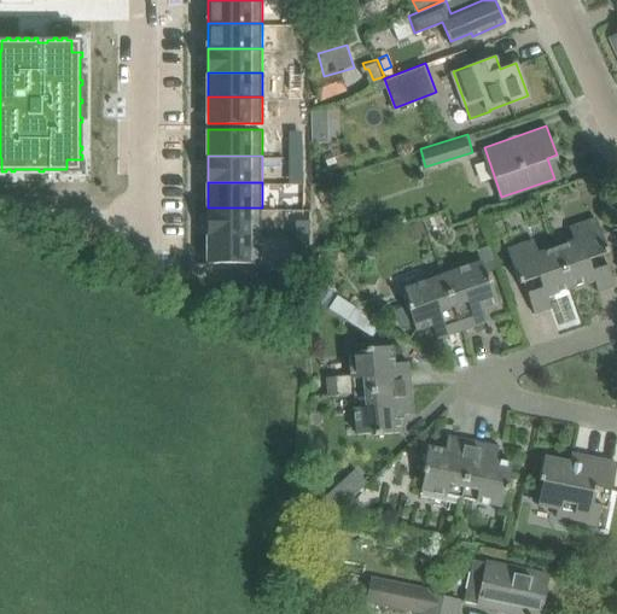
[(262,234),(262,208),(208,208),(208,234),(262,234)]
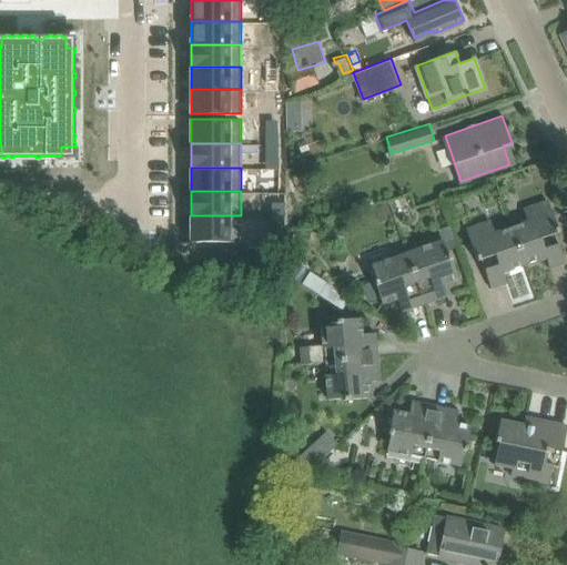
[(528,221),(513,226),(525,263),(547,255),(550,265),(566,260),(556,232),(559,231),(548,199),(524,208),(528,221)]
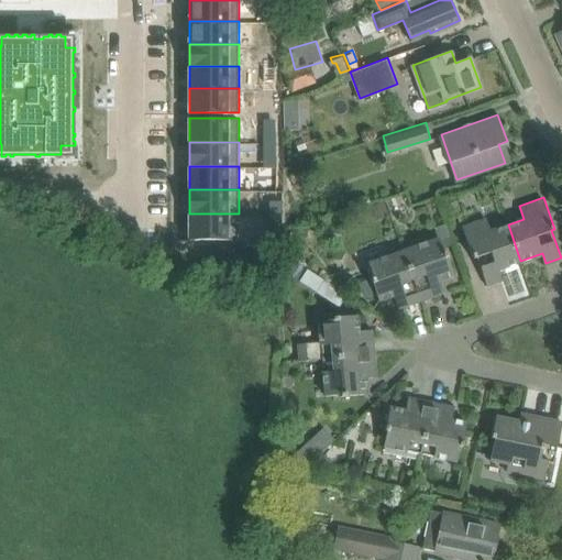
[(385,199),(370,205),(375,219),(390,213),(385,199)]
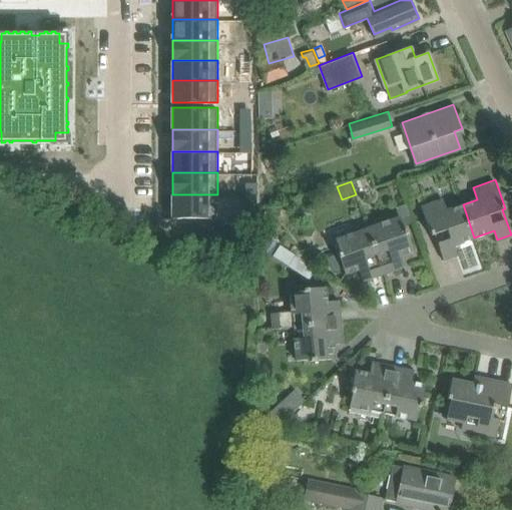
[(217,216),(217,194),(172,194),(172,216),(217,216)]
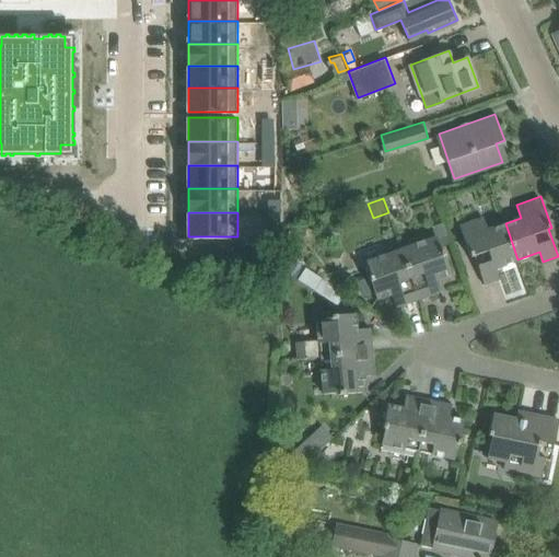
[(485,217),(461,224),(472,255),(475,254),(485,282),(500,277),(496,267),(517,259),(505,223),(489,229),(485,217)]
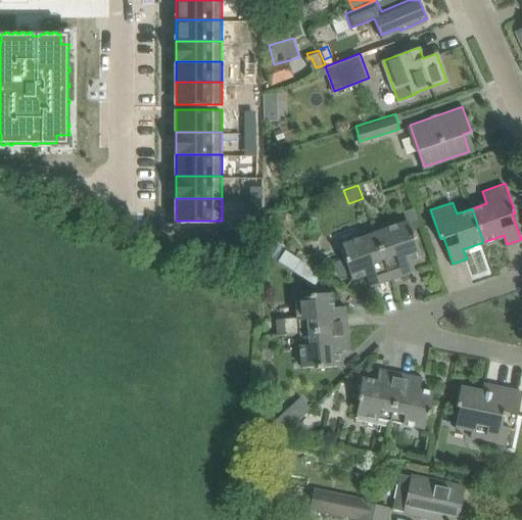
[(417,215),(408,218),(411,227),(420,224),(417,215)]
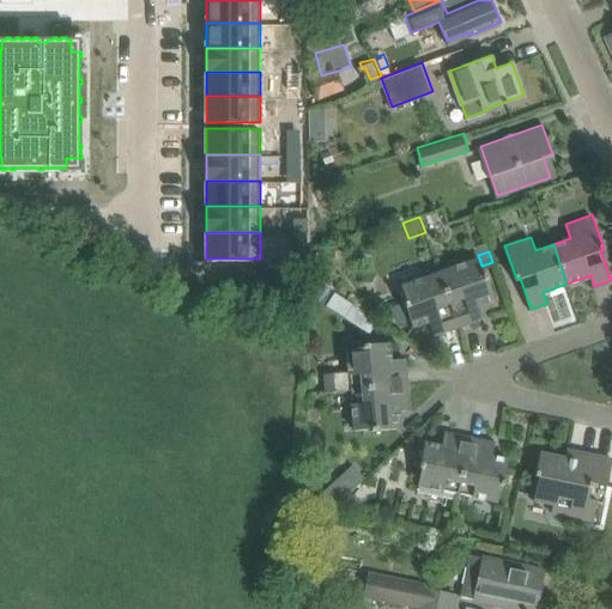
[(478,257),(441,270),(460,324),(483,316),(478,303),(495,297),(486,274),(484,275),(478,257)]
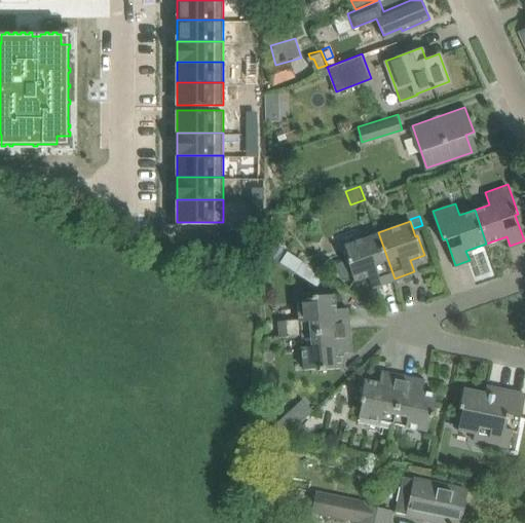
[(378,232),(345,244),(350,258),(347,259),(354,279),(369,274),(373,286),(395,278),(378,232)]
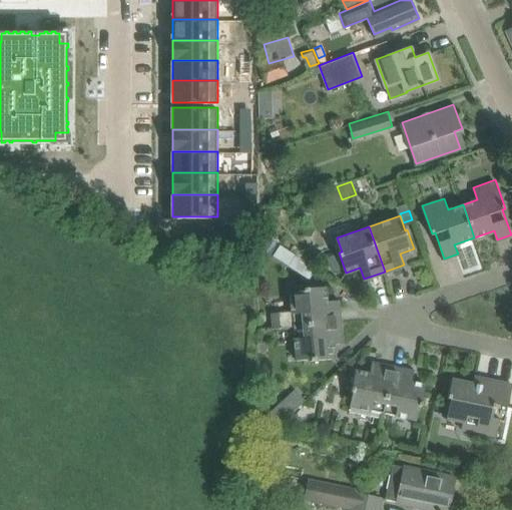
[(281,242),(274,253),(310,278),(317,267),(281,242)]
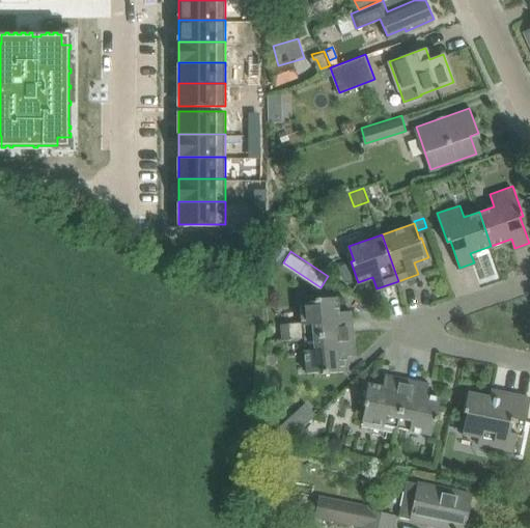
[(303,322),(282,324),(284,338),(304,336),(354,331),(351,309),(339,310),(337,296),(315,298),(316,300),(301,302),(303,322)]
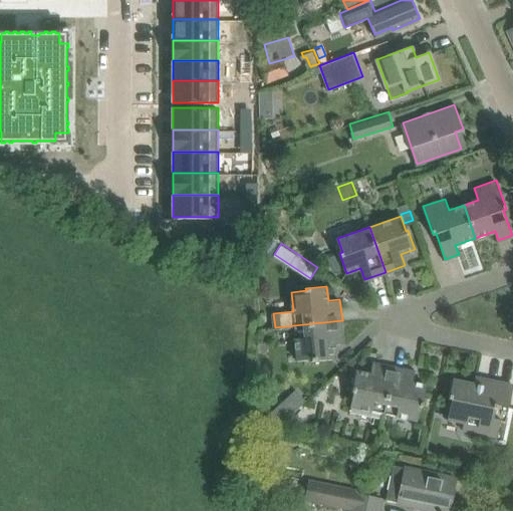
[(342,320),(294,325),(298,359),(312,357),(312,359),(333,358),(332,343),(344,342),(342,320)]
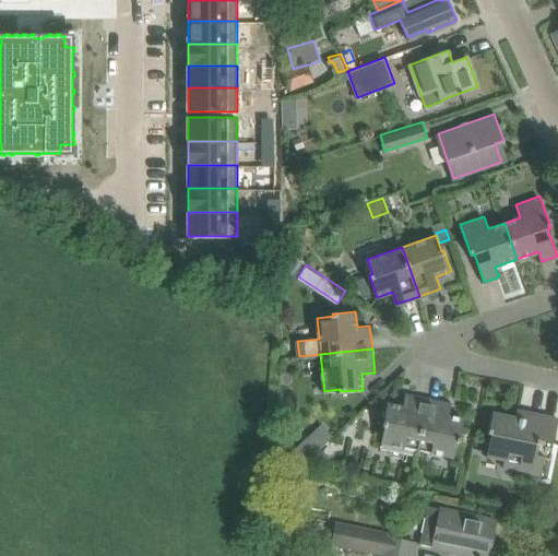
[(386,427),(382,442),(415,450),(426,398),(405,393),(403,405),(388,402),(382,426),(386,427)]
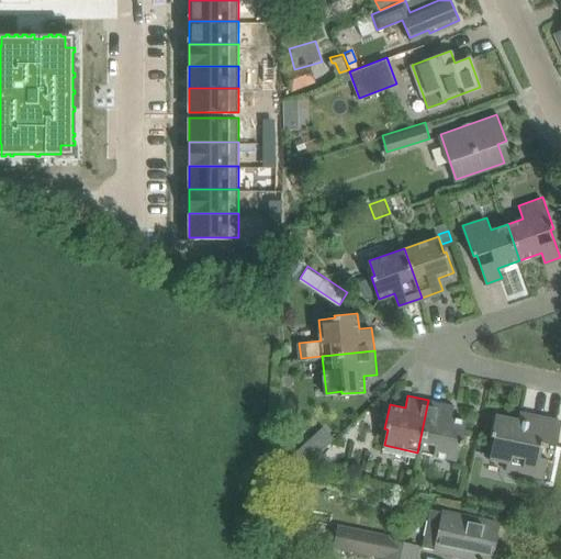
[(428,400),(417,453),(458,460),(461,445),(462,445),(467,421),(451,417),(455,404),(428,400)]
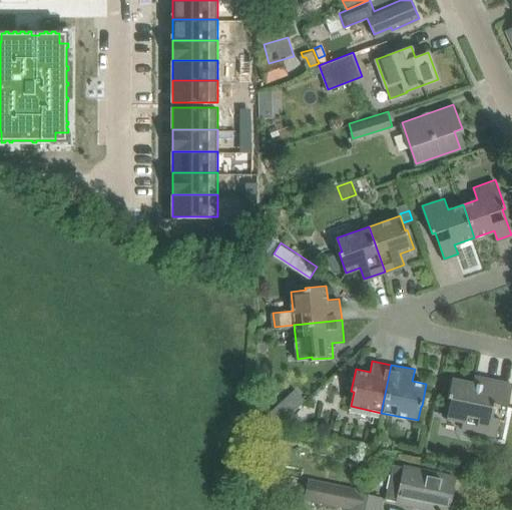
[(474,382),(452,377),(448,398),(451,399),(446,418),(462,421),(461,428),(496,436),(500,419),(505,420),(511,388),(511,383),(487,378),(485,388),(473,386),(474,382)]
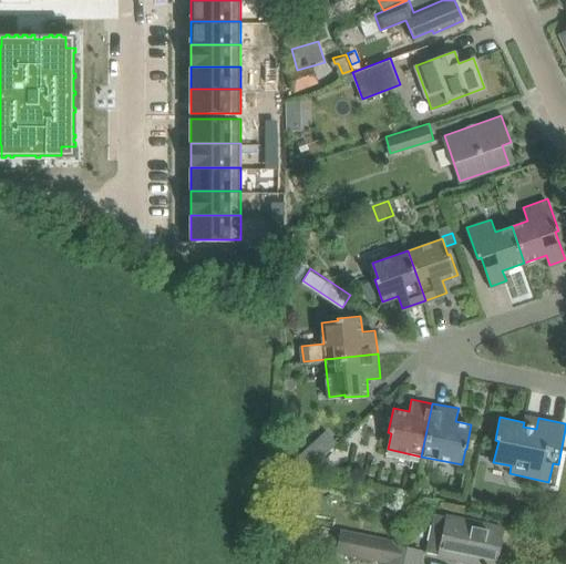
[(327,428),(292,460),(311,464),(338,440),(327,428)]
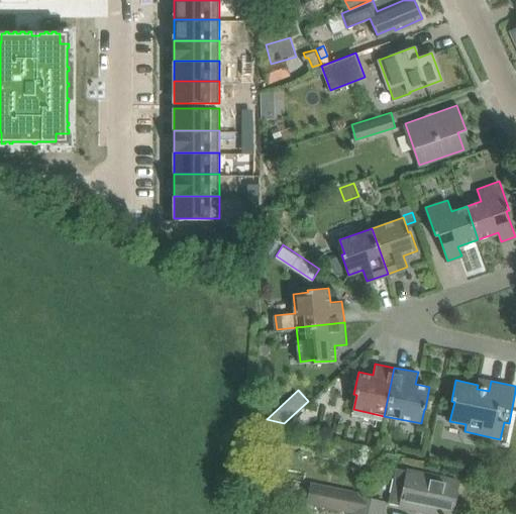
[(446,513),(450,513),(458,480),(397,466),(389,501),(442,513),(445,513),(446,513)]
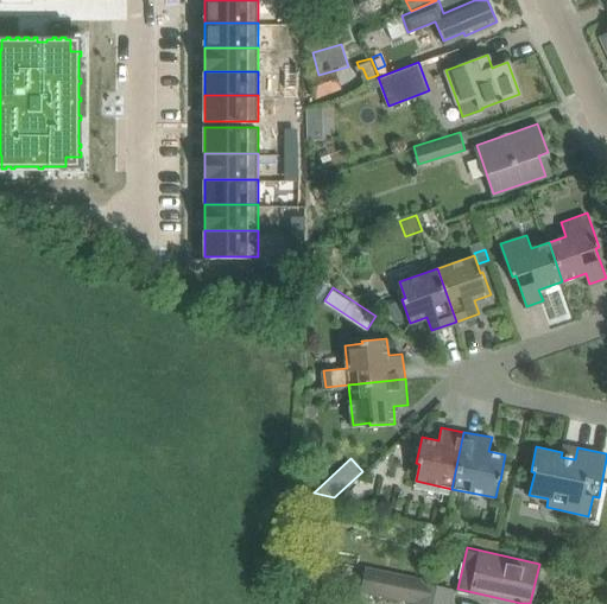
[(422,577),(381,570),(366,566),(360,590),(416,601),(431,603),(448,603),(451,589),(421,583),(422,577)]
